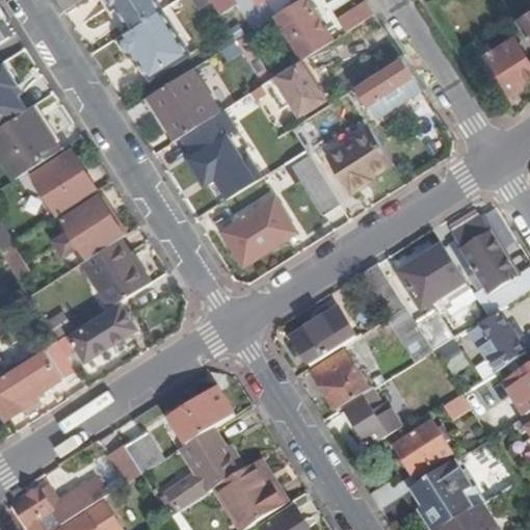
[(56,0),(61,8),(75,0),(56,0)]
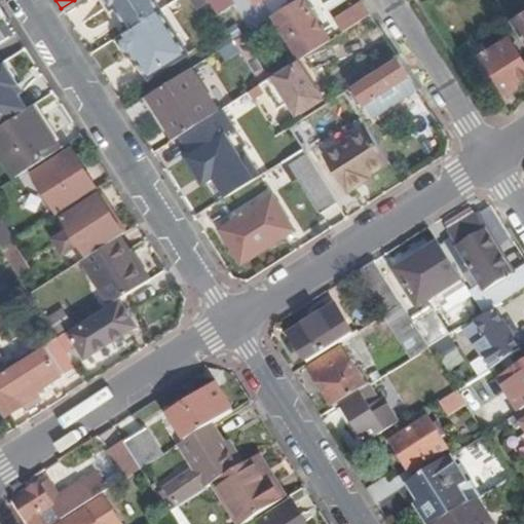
[(97,0),(104,10),(108,7),(103,0),(97,0)]
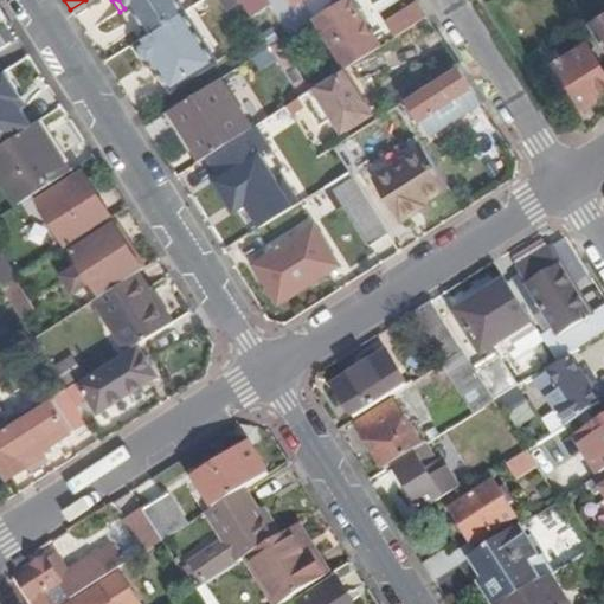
[(130,6),(146,32),(184,8),(178,0),(119,0),(124,8),(130,6)]
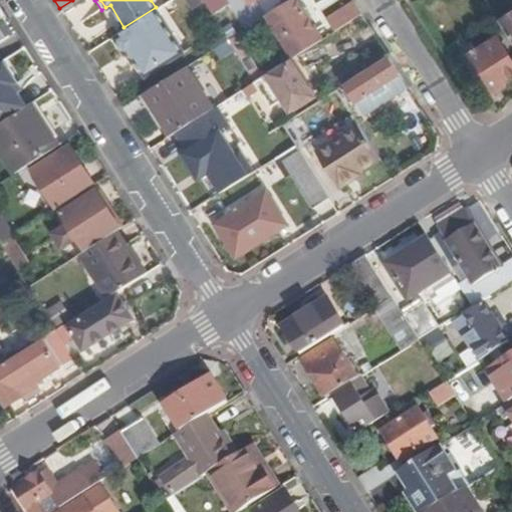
[(203,0),(211,11),(226,1),(225,0),(203,0)]
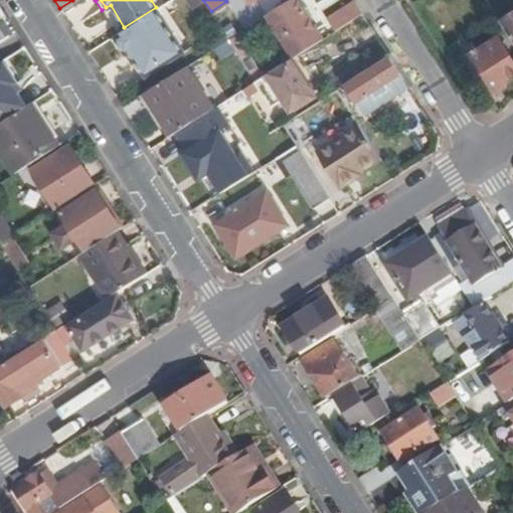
[(286,0),(260,17),(266,27),(273,23),(289,48),(282,52),(286,60),(288,58),(321,38),(297,0),(286,0)]
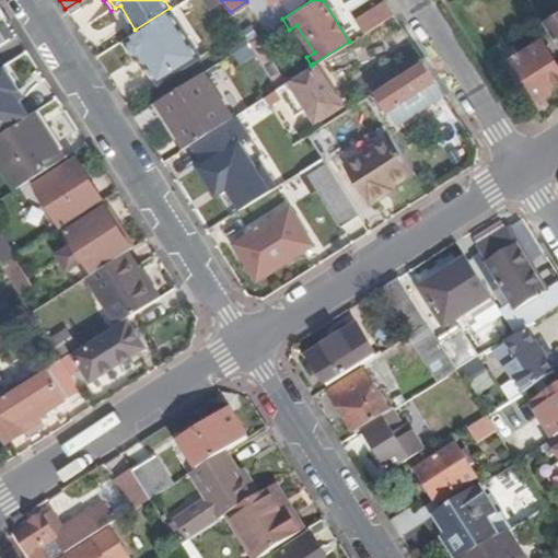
[(355,19),(363,33),(392,14),(383,0),(355,19)]
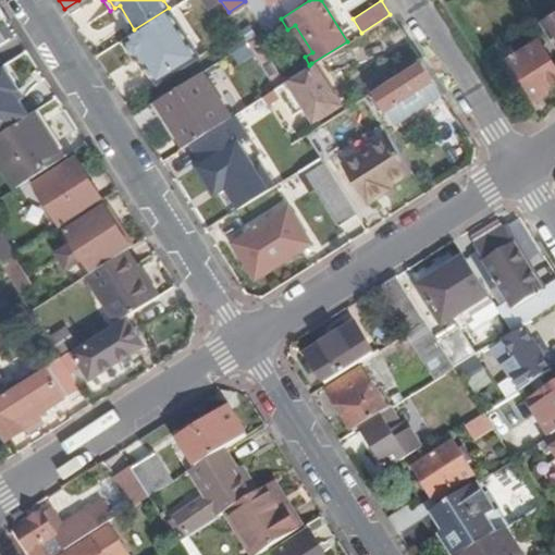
[(174,4),(169,8),(196,54),(200,52),(190,36),(195,33),(177,2),(174,4)]
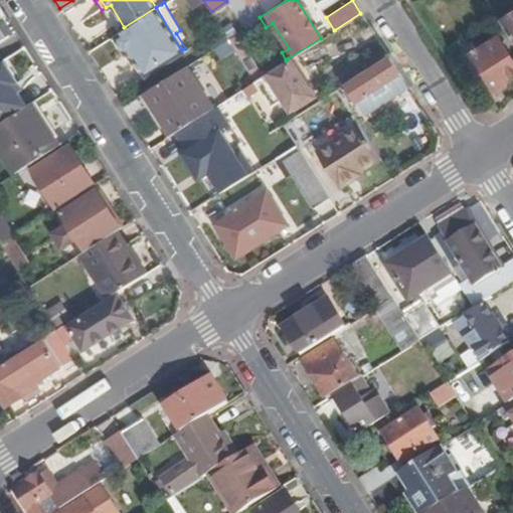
[(181,50),(156,7),(124,27),(112,35),(123,51),(128,49),(143,74),(181,50)]
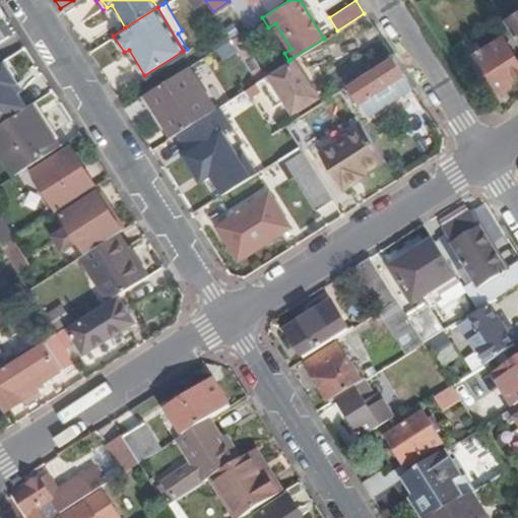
[(241,56),(247,52),(252,49),(240,30),(230,38),(241,56)]
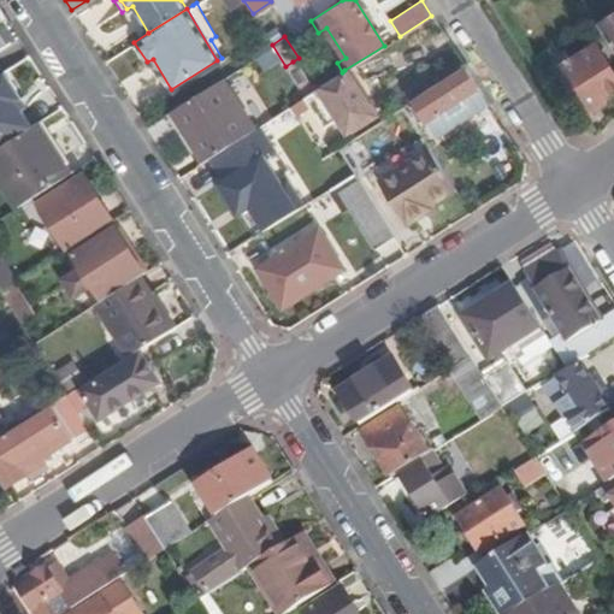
[(613,69),(597,42),(560,66),(589,111),(604,100),(602,95),(613,86),(613,69)]
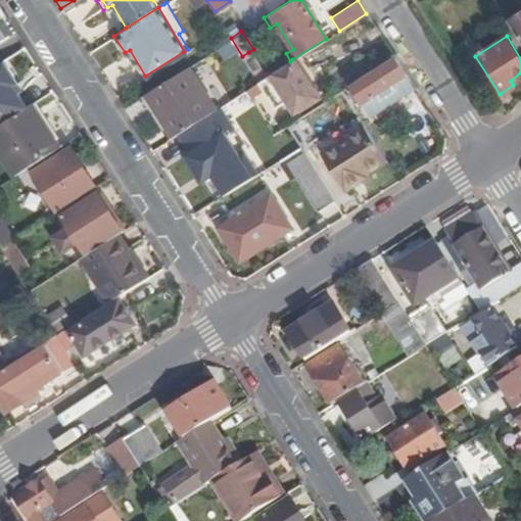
[(130,50),(125,52),(141,79),(145,76),(130,50)]
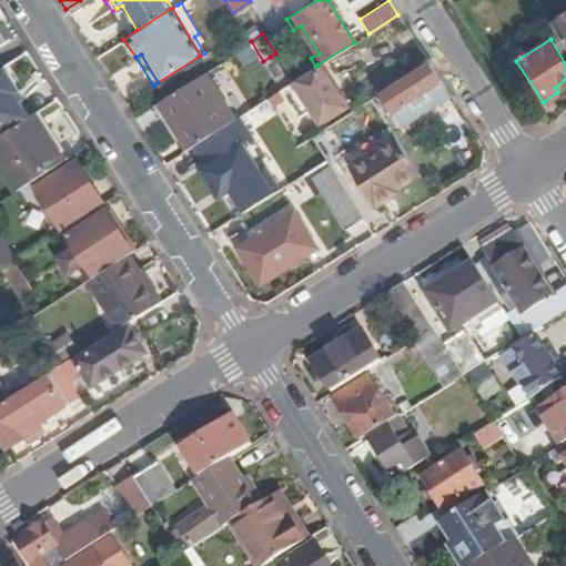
[(287,84),(270,57),(263,61),(281,89),(287,84)]
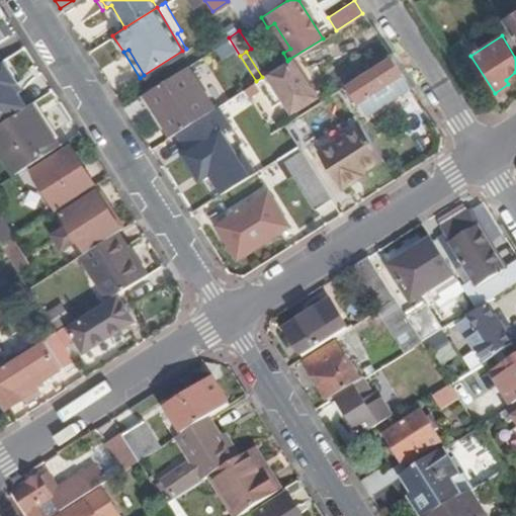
[(346,83),(357,101),(401,73),(389,56),(346,83)]
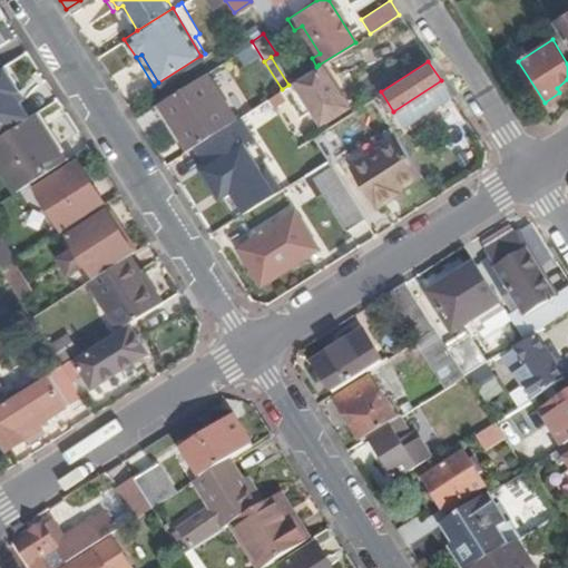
[(282,89),(302,121),(312,116),(316,123),(344,105),(319,65),(316,67),(289,85),(282,89)]
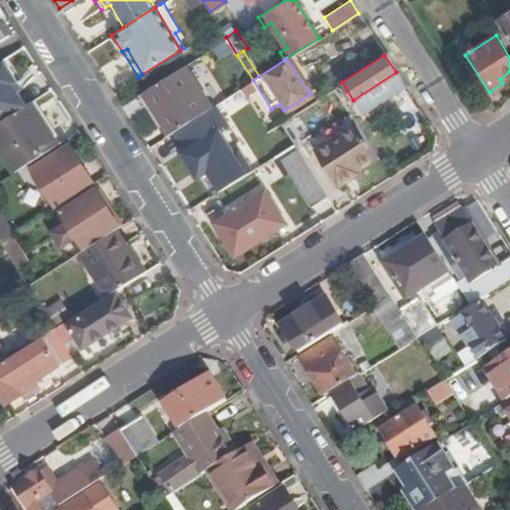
[(183,63),(141,90),(168,133),(210,106),(183,63)]
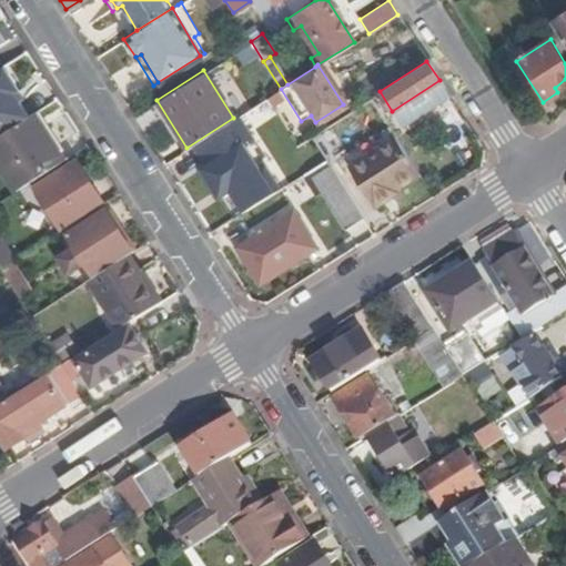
[(440,80),(392,111),(396,118),(426,98),(431,104),(447,94),(440,80)]
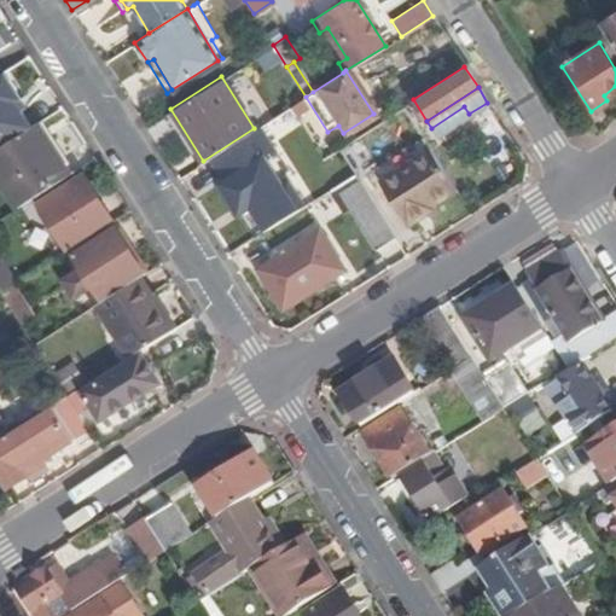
[(317,138),(327,132),(306,97),(295,103),(317,138)]
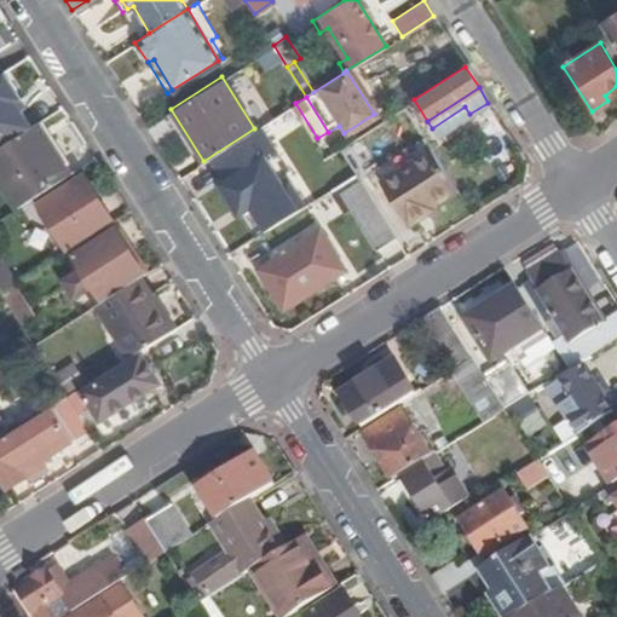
[(35,122),(0,145),(0,183),(15,207),(69,173),(35,122)]
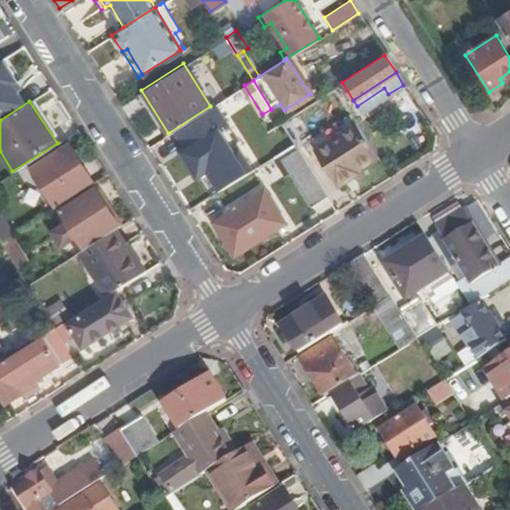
[(376,157),(349,115),(309,141),(338,186),(345,182),(342,178),(351,173),(353,176),(361,172),(359,168),(376,157)]
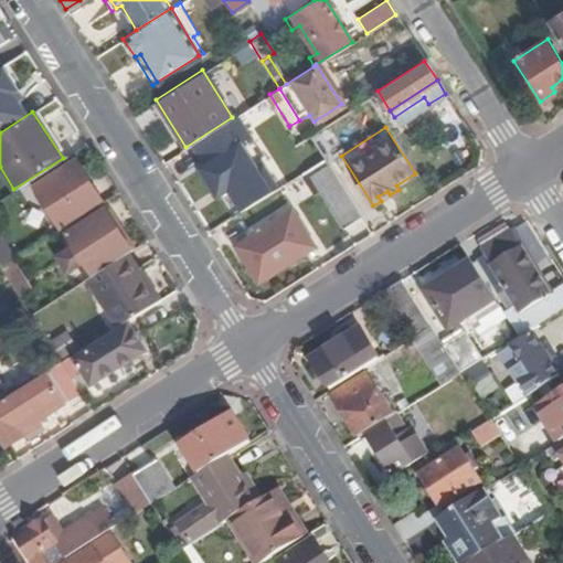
[(342,225),(359,214),(322,157),(300,171),(315,193),(320,190),(342,225)]
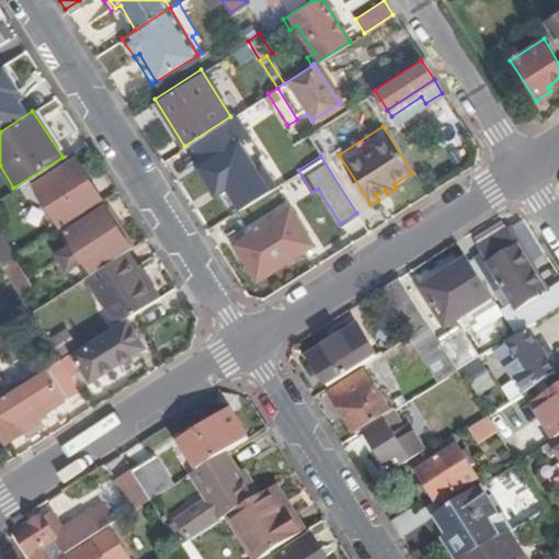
[(35,183),(63,226),(101,201),(75,158),(35,183)]
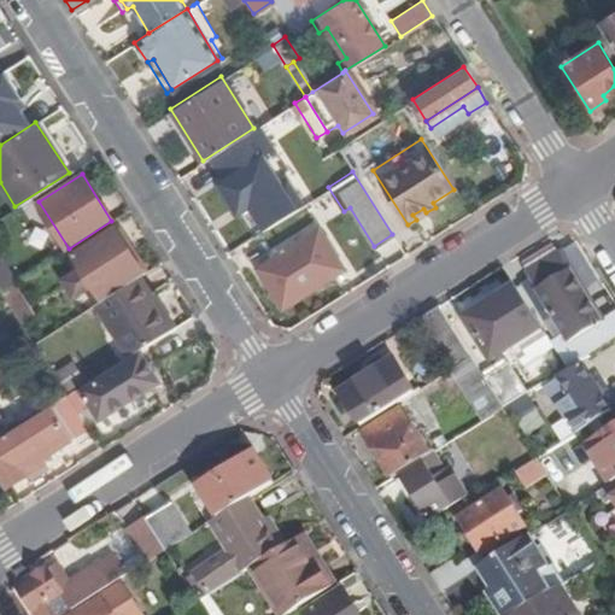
[(413,215),(416,220),(426,212),(423,209),(413,215)]
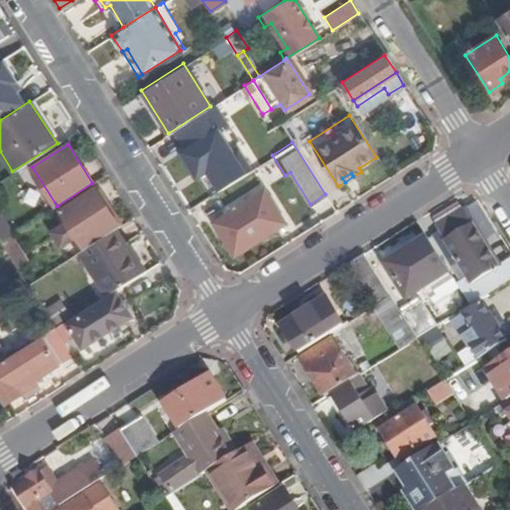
[(76,236),(83,248),(115,228),(119,225),(95,188),(60,210),(66,221),(55,228),(53,235),(59,244),(64,244),(76,236)]
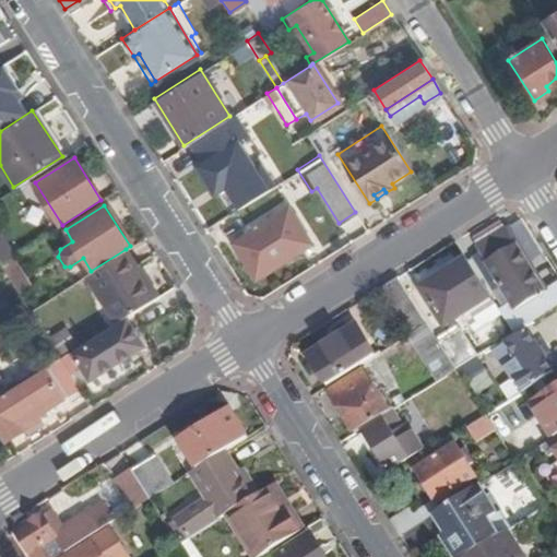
[(287,208),(232,243),(253,277),(309,243),(287,208)]
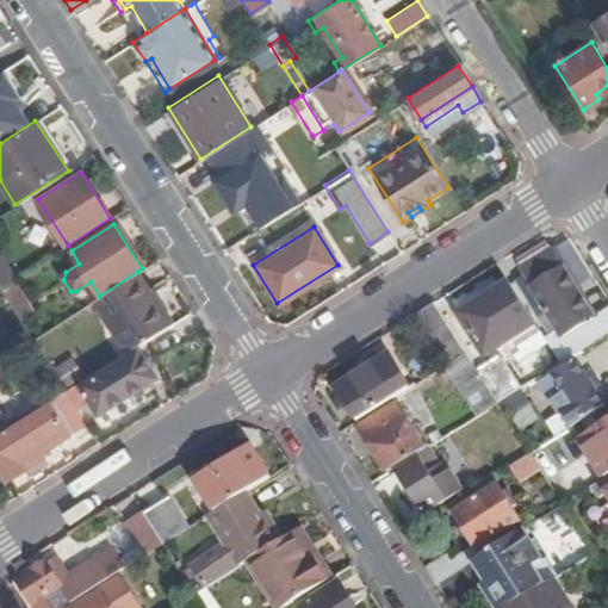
[(603,333),(595,320),(551,249),(519,270),(523,277),(517,280),(541,320),(547,316),(550,320),(544,323),(554,341),(581,323),(583,327),(551,348),(559,361),(603,333)]
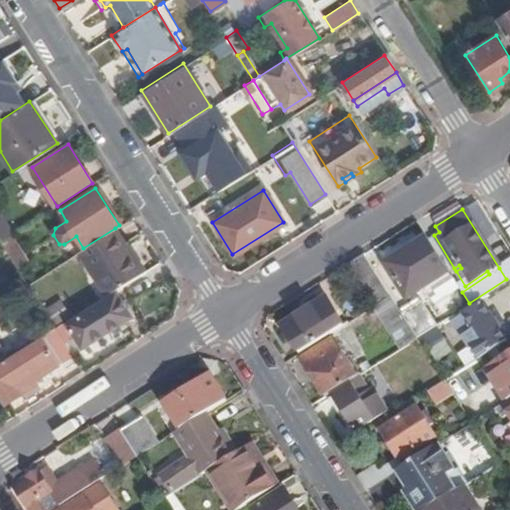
[(0,241),(8,236),(13,233),(0,213),(0,241)]
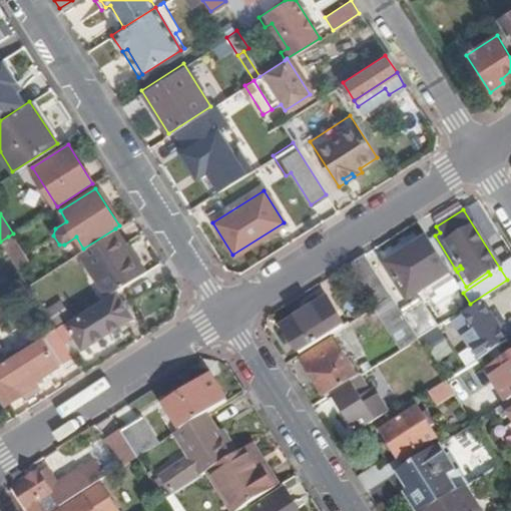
[(115,291),(143,273),(115,228),(83,248),(77,252),(95,281),(102,276),(112,293),(115,291)]
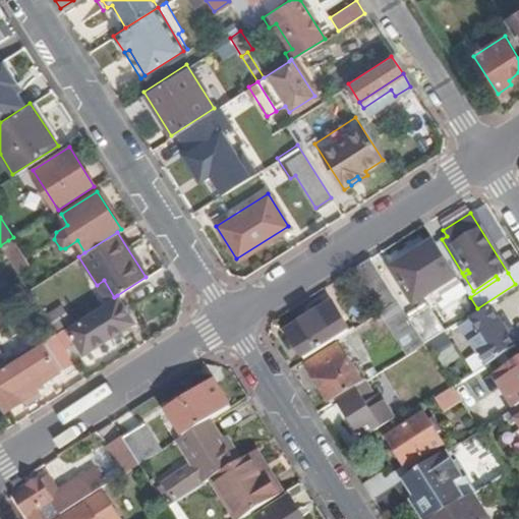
[(441,307),(466,291),(434,239),(390,267),(411,301),(429,291),(441,307)]
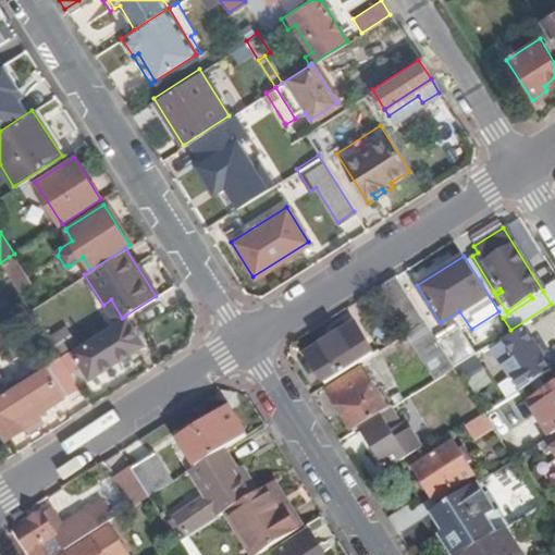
[(0,266),(16,291),(26,284),(9,257),(0,262),(0,266)]
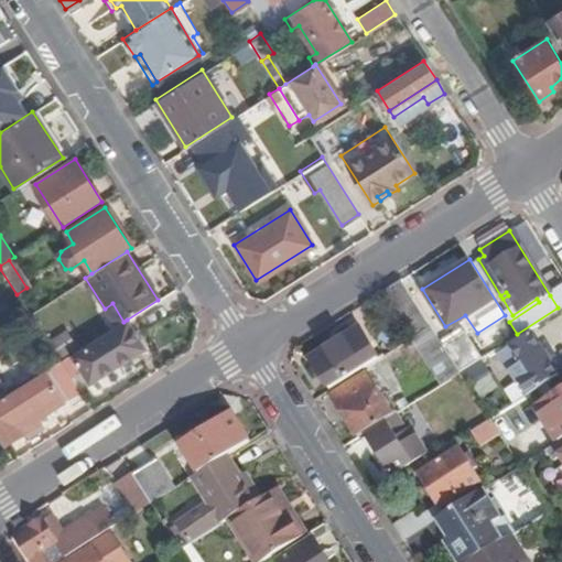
[(429,325),(399,279),(385,288),(414,333),(429,325)]
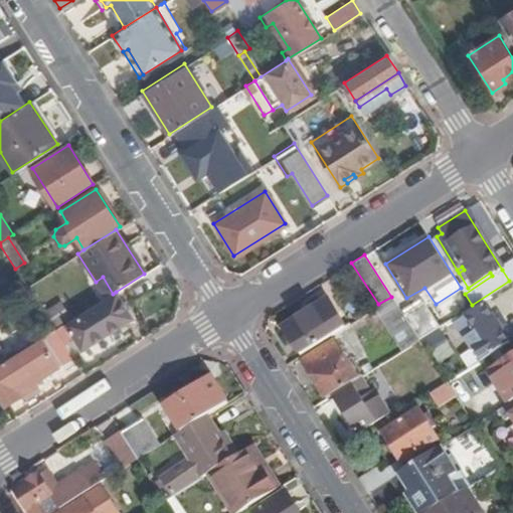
[(512,278),(512,262),(502,270),(509,281),(512,278)]
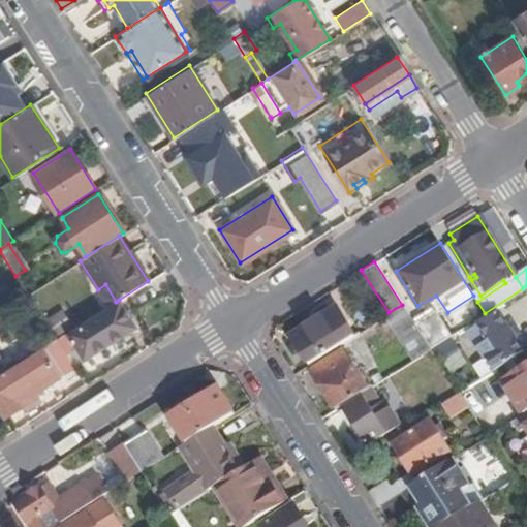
[(105,284),(98,289),(109,306),(116,302),(105,284)]
